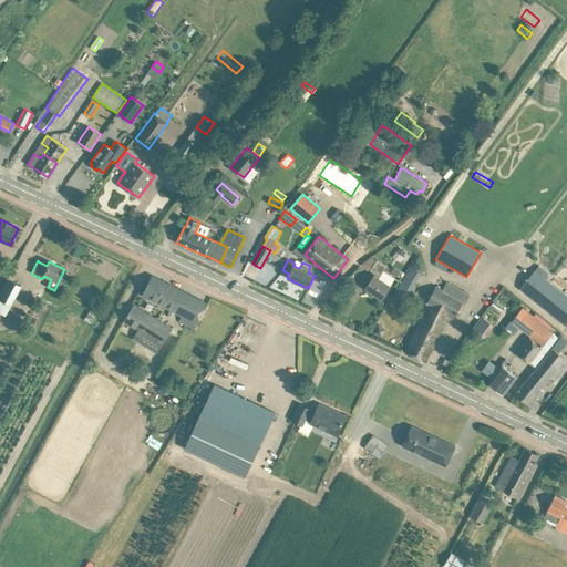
[(391,286),(379,278),(387,266),(377,260),(370,270),(375,274),(366,289),(381,299),(391,286)]
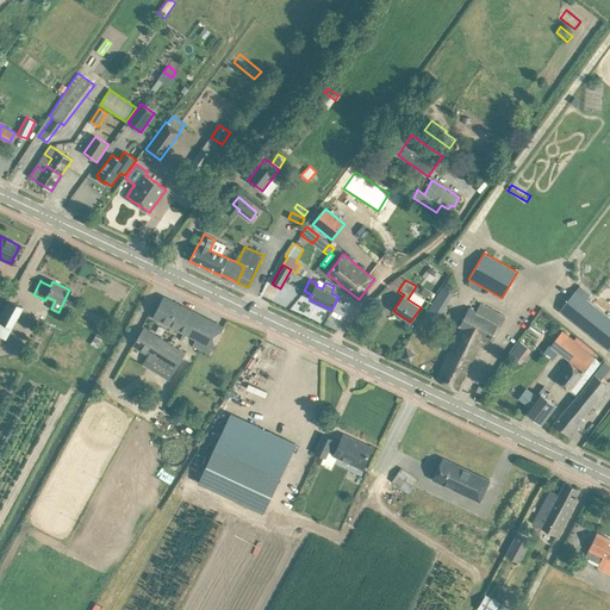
[(437,317),(453,292),(443,285),(428,311),(437,317)]
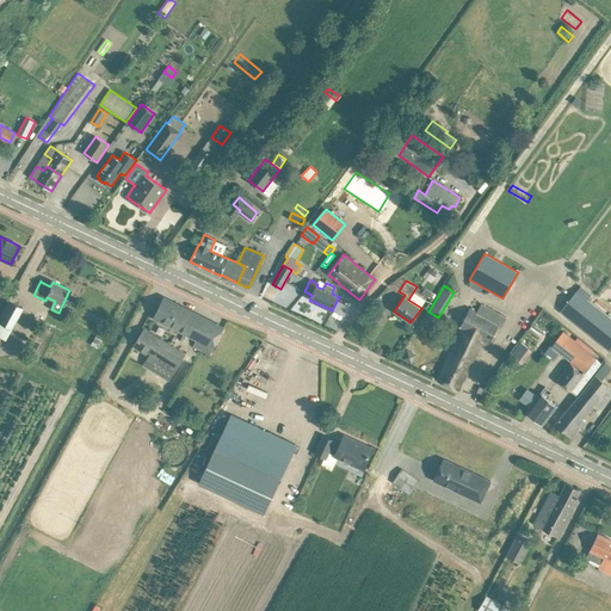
[(425,289),(421,294),(431,300),(434,295),(425,289)]
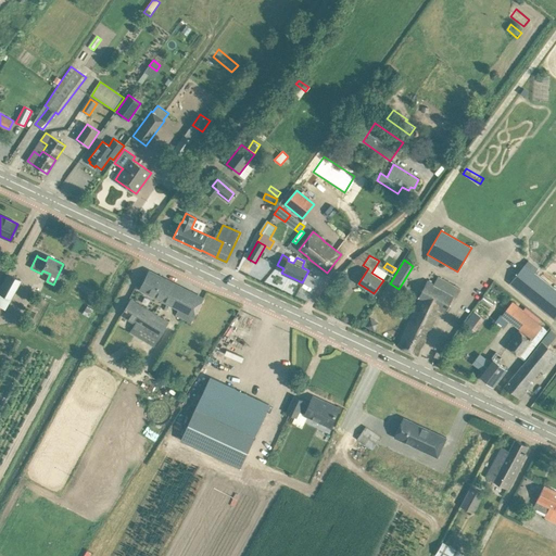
[(555,289),(526,265),(510,283),(555,319),(555,289)]
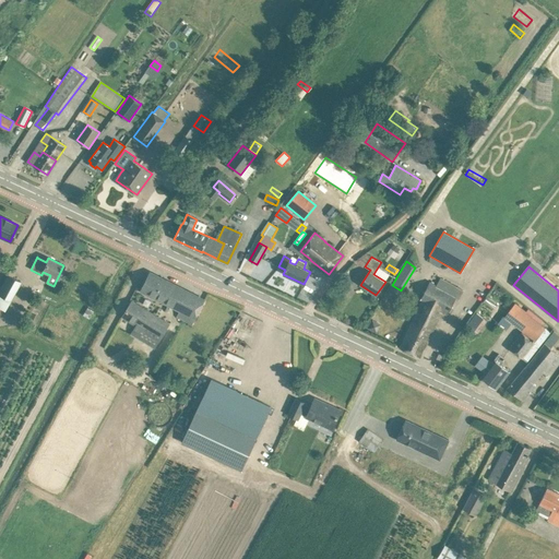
[(151,273),(141,290),(166,304),(168,305),(180,310),(194,318),(204,300),(204,299),(151,273)]
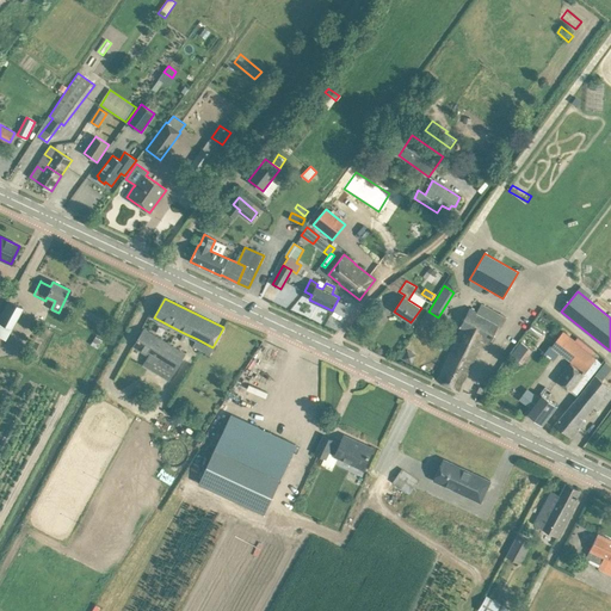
[(8,300),(0,314),(0,322),(11,329),(23,308),(8,300)]
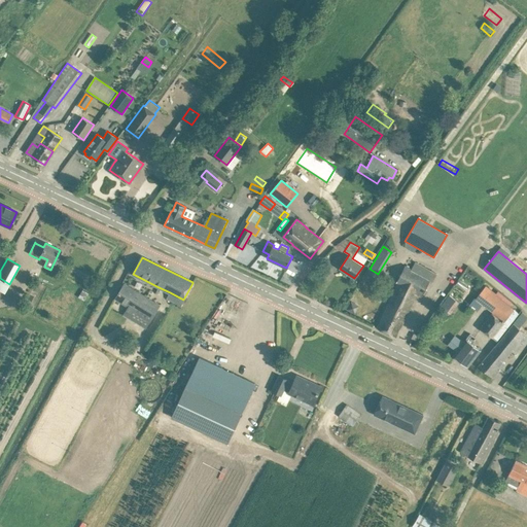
[(409,311),(417,294),(421,296),(422,296),(431,280),(407,267),(397,283),(399,284),(393,294),(377,327),(395,338),(409,311)]
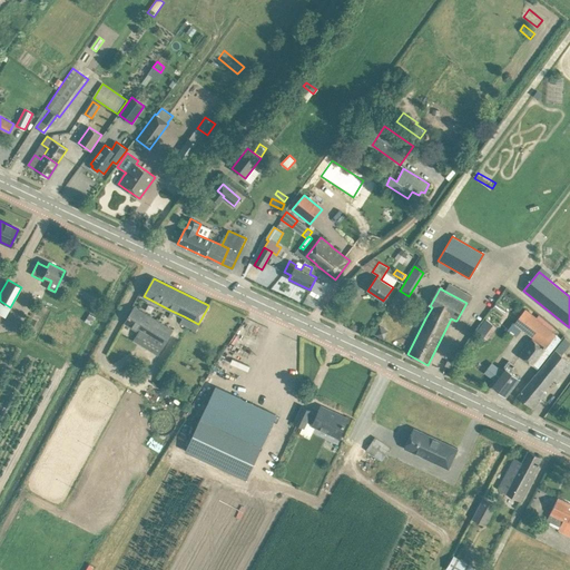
[(135,307),(125,323),(139,331),(134,340),(138,343),(158,355),(173,331),(135,307)]
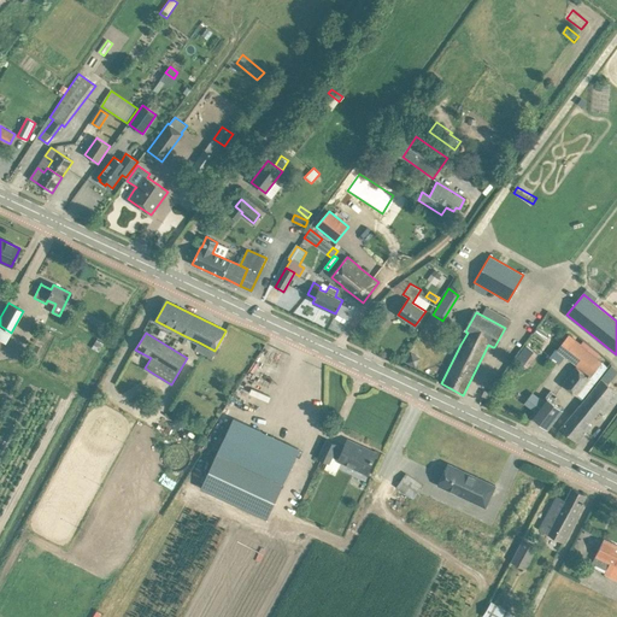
[(98,340),(93,348),(100,353),(105,344),(98,340)]
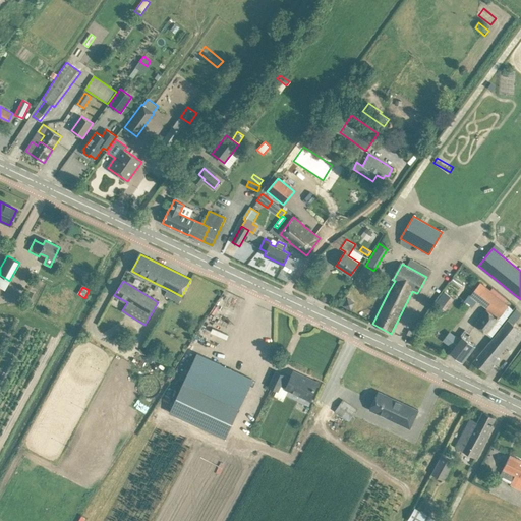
[(487,308),(485,309),(498,319),(487,333),(491,337),(512,310),(507,306),(508,305),(484,288),(475,299),(487,308)]
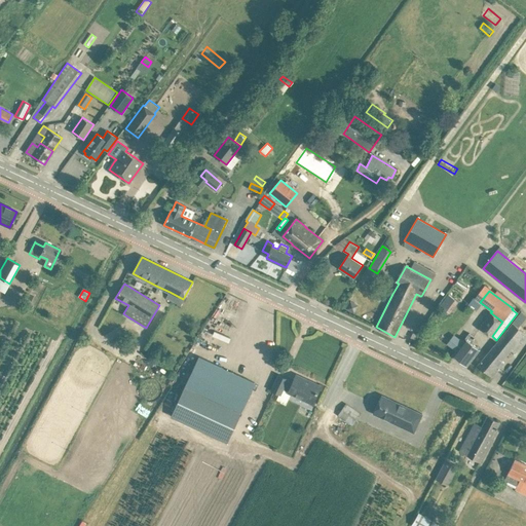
[(448,295),(439,307),(449,315),(458,303),(448,295)]
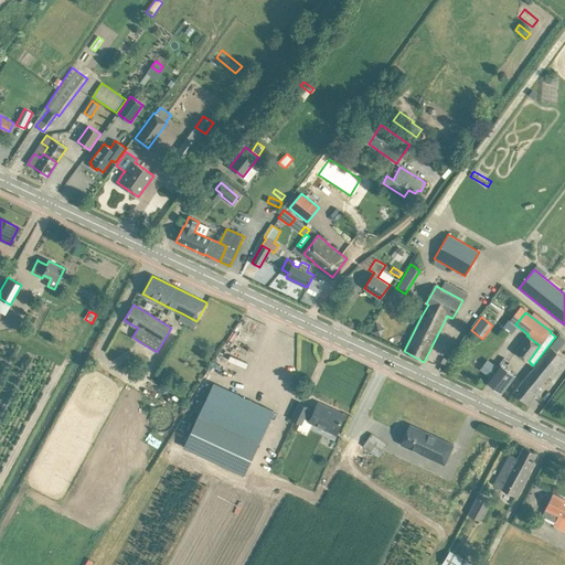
[(553,380),(564,364),(564,358),(556,352),(564,340),(564,339),(560,336),(531,371),(513,392),(529,405),(542,390),(540,387),(548,376),(553,380)]
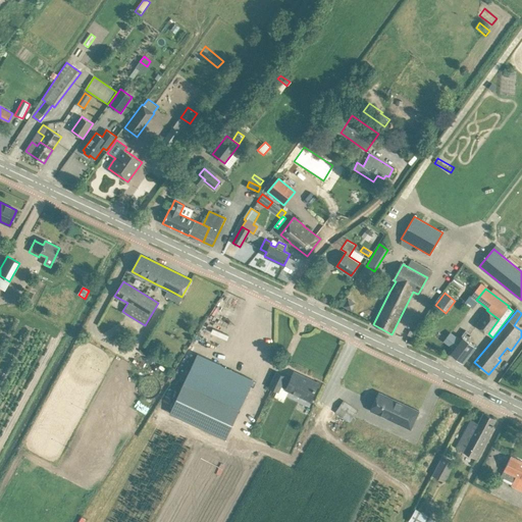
[(488,333),(499,319),(486,310),(475,325),(487,334),(488,333)]
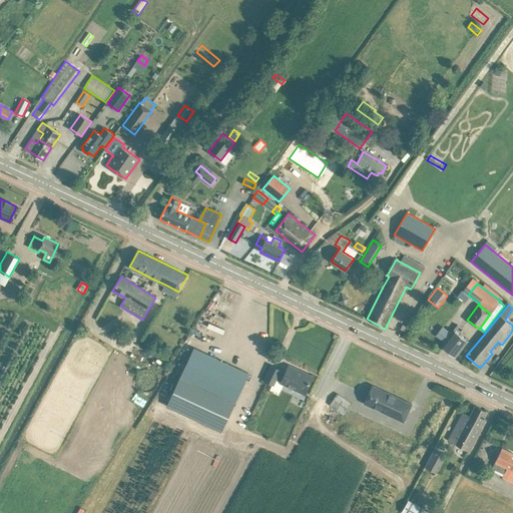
[(468,341),(460,335),(464,330),(458,325),(451,333),(450,332),(448,331),(447,331),(445,331),(444,332),(443,333),(439,338),(445,342),(442,346),(456,357),(468,341)]
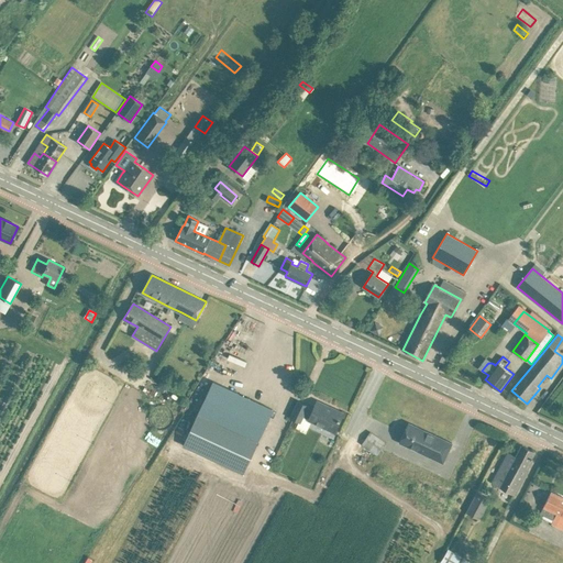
[(243,473),(268,419),(273,409),(213,382),(184,445),(243,473)]
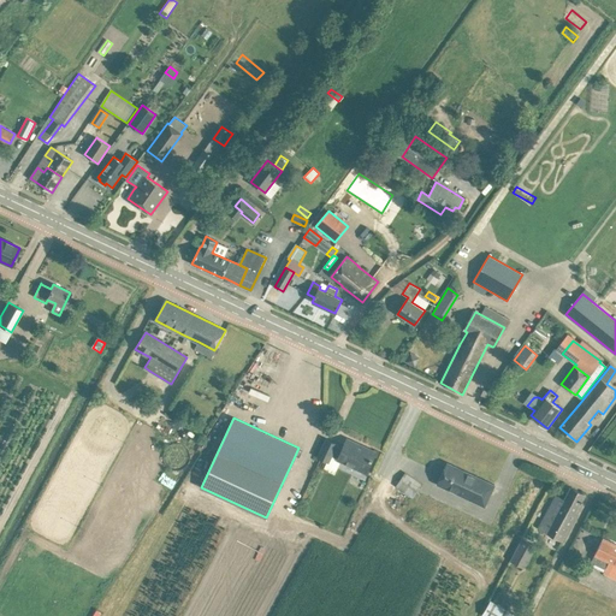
[(366,472),(375,452),(347,439),(343,449),(336,445),(337,444),(326,439),(319,457),(329,462),(332,454),(339,456),(337,458),(366,472)]
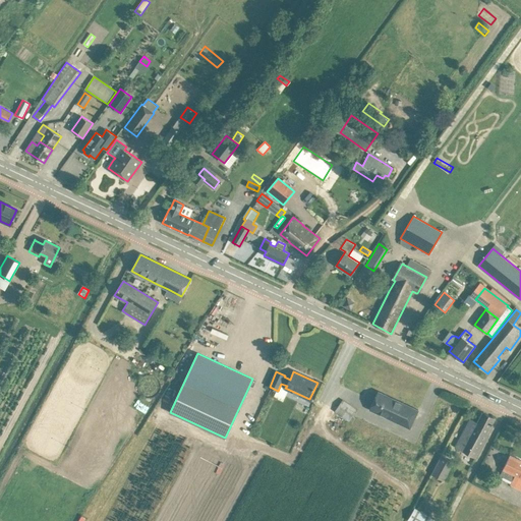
[(378,391),(369,409),(410,428),(418,410),(378,391)]
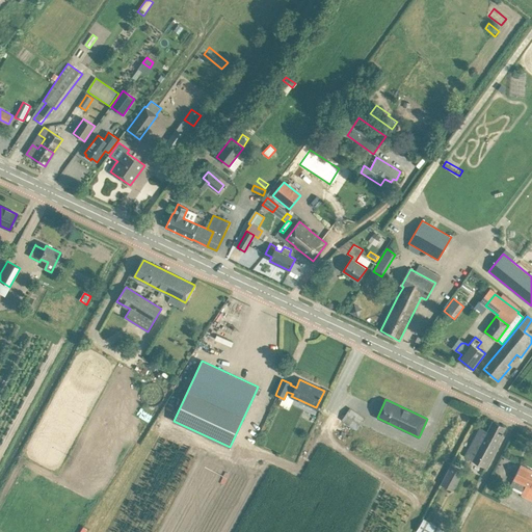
[(365,418),(349,408),(342,420),(356,429),(365,418)]
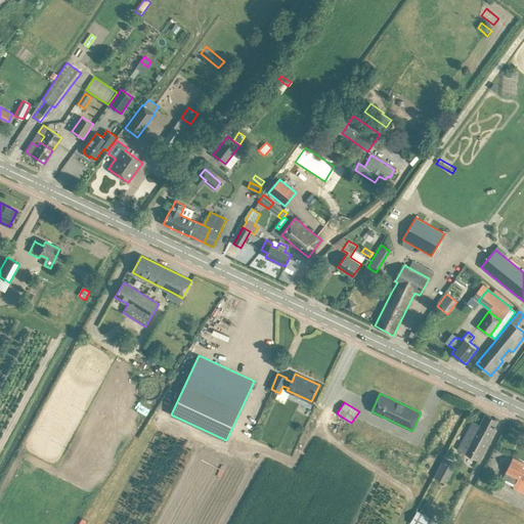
[(489,435),(494,427),(495,426),(494,426),(497,421),(486,415),(480,425),(473,422),(459,449),(479,461),(491,436),(489,435)]
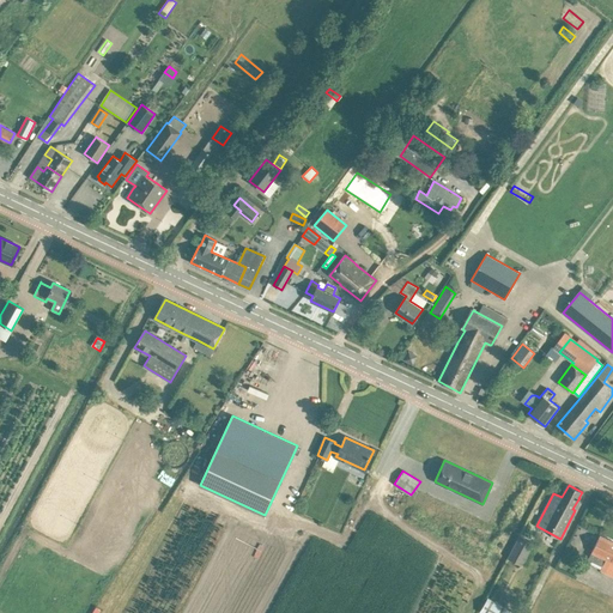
[(612,576),(612,541),(600,535),(588,559),(602,566),(600,570),(612,576)]
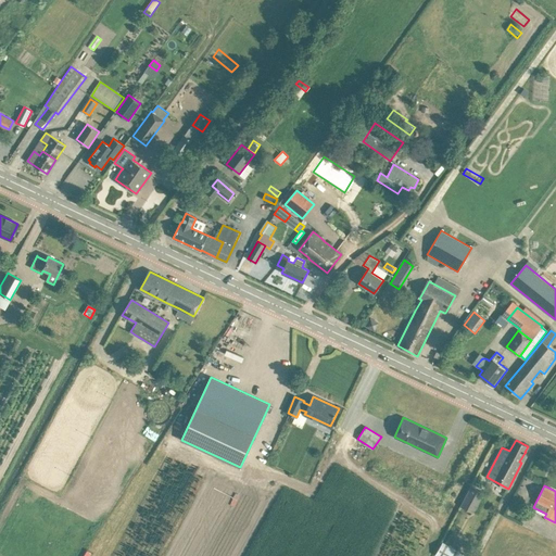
[(474,512),(483,493),(471,487),(462,506),(474,512)]
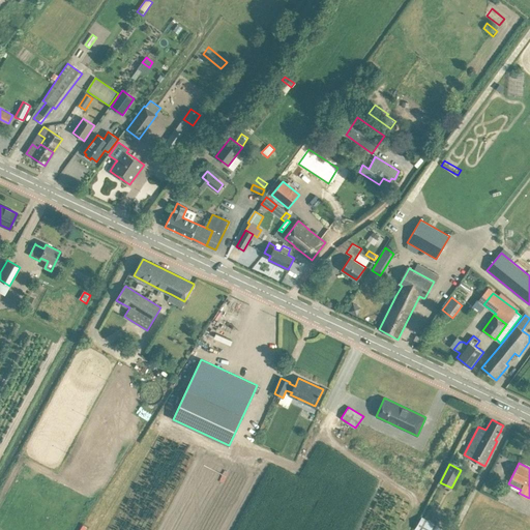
[(422,517),(414,529),(415,529),(441,529),(443,528),(422,517)]
